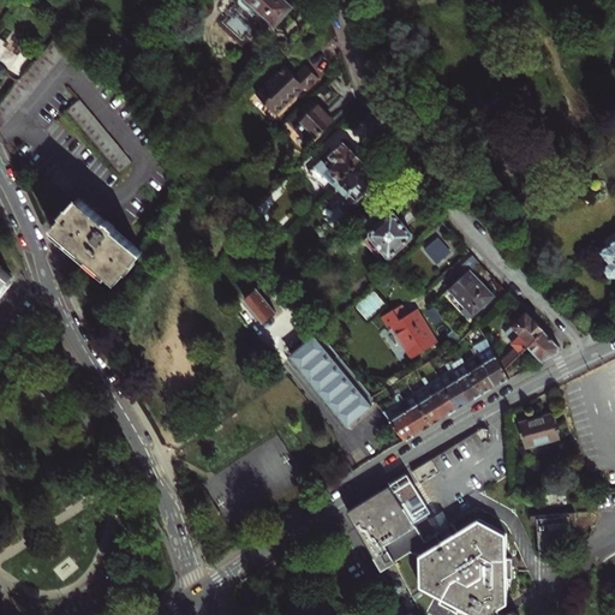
[(249,0),(276,25),(293,6),(286,0),(249,0)]
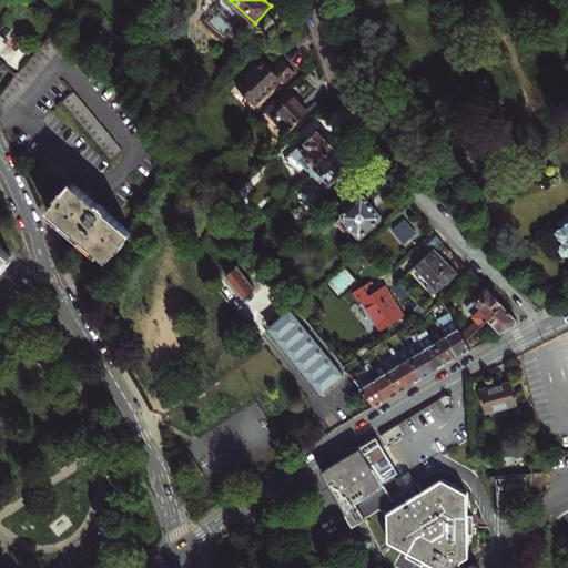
[(0,69),(2,67),(17,77),(31,59),(0,37),(0,69)]
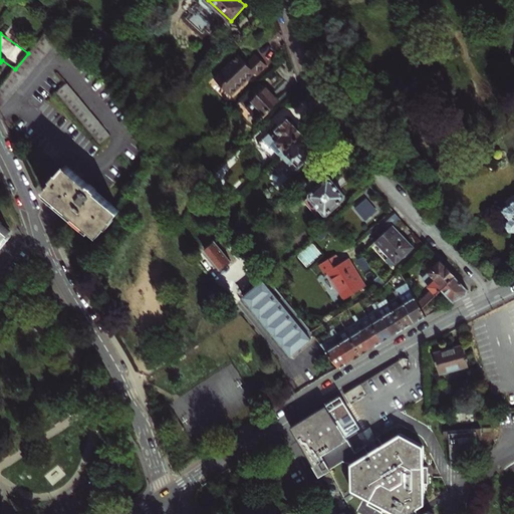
[(90,46),(80,36),(75,42),(84,52),(90,46)]
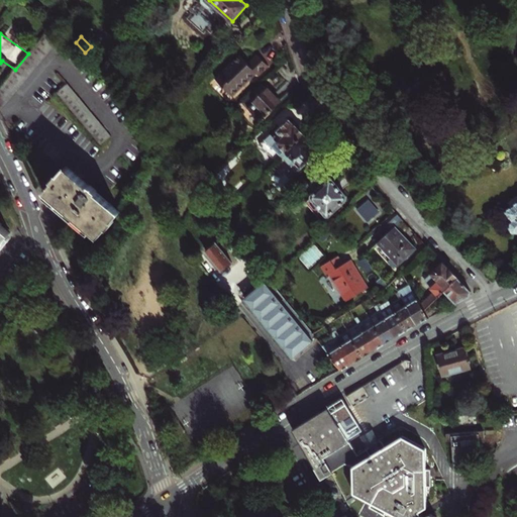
[(239,55),(215,78),(232,96),(256,73),(257,75),(268,66),(257,55),(247,64),(239,55)]
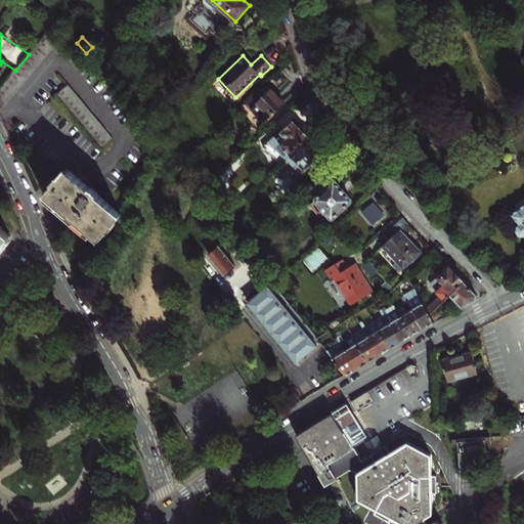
[(284,102),(266,83),(246,102),(263,122),(284,102)]
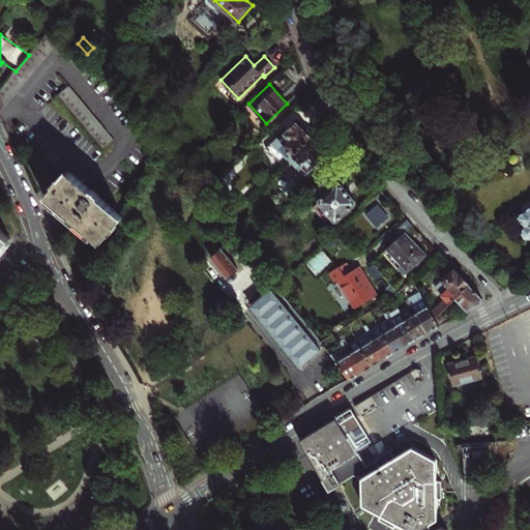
[(58,95),(104,148),(113,139),(69,86),(58,95)]
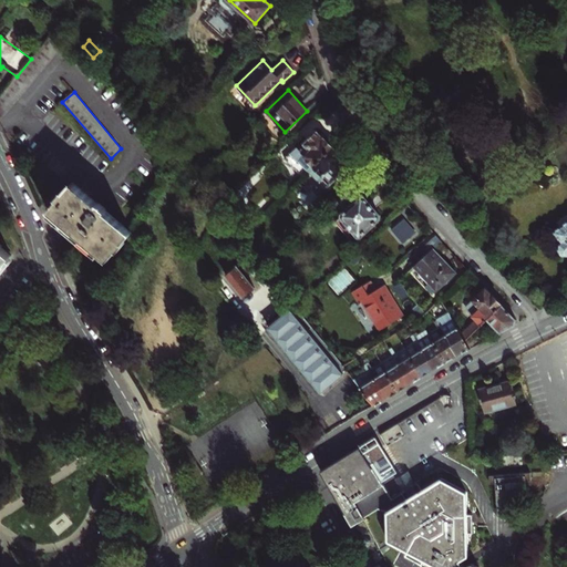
[(332,147),(316,130),(311,133),(313,135),(307,142),(305,140),(290,152),(308,171),(332,147)]
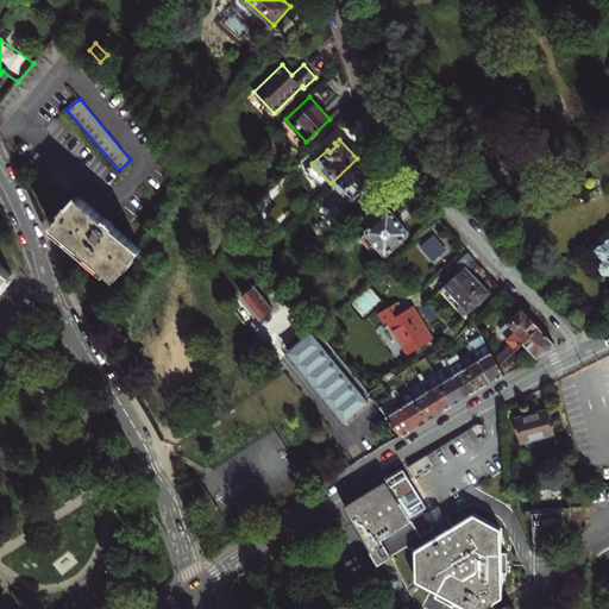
[(357,158),(331,183),(349,203),(362,192),(370,201),(384,188),(357,158)]
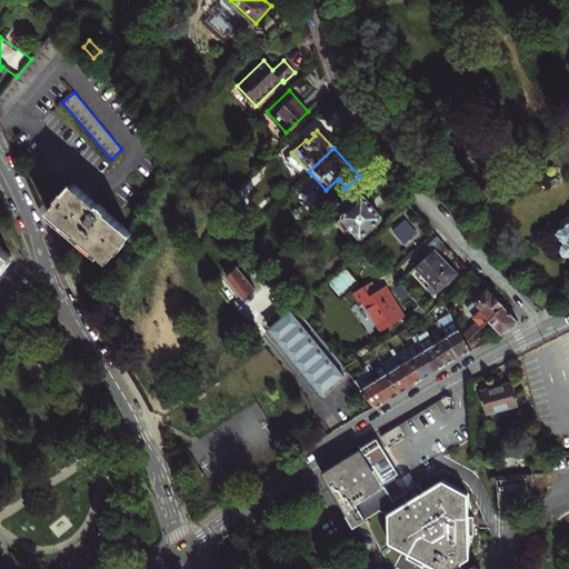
[(101,253),(109,260),(132,232),(73,182),(50,210),(52,211),(101,253)]
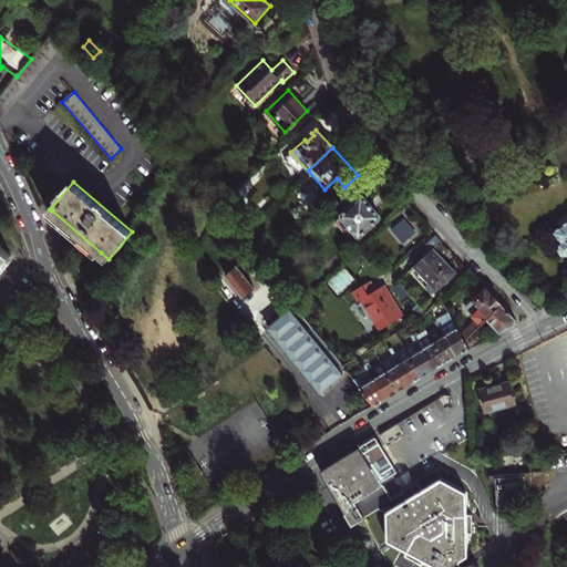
[(341,216),(358,236),(361,236),(363,239),(377,227),(374,224),(381,218),(381,215),(363,196),(361,196),(351,186),(339,197),(341,199),(334,206),(341,214),(341,216)]
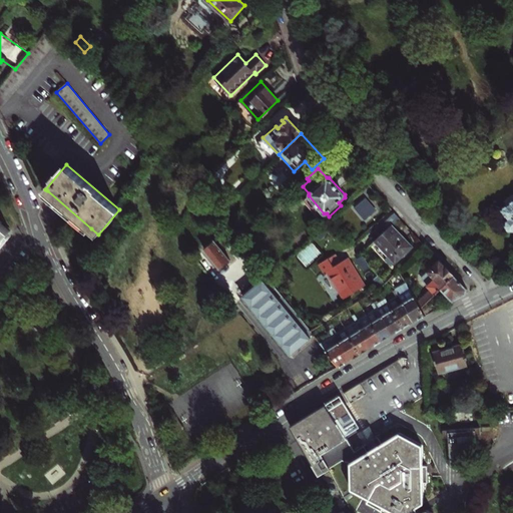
[(212,184),(207,178),(196,188),(202,193),(212,184)]
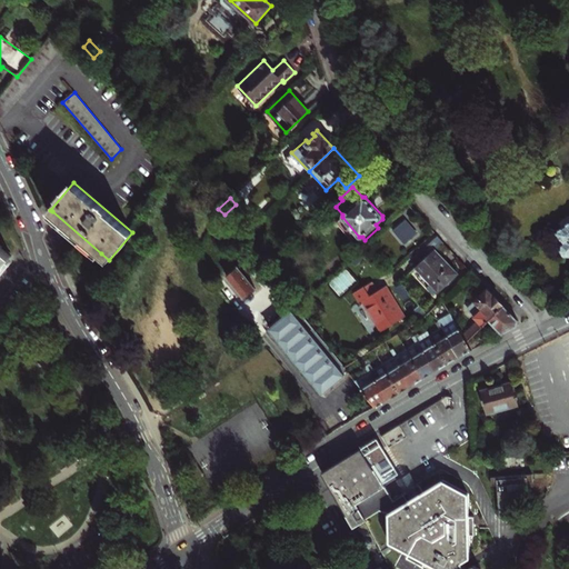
[(402,221),(402,222),(411,216),(406,210),(389,225),(393,230),(402,221)]
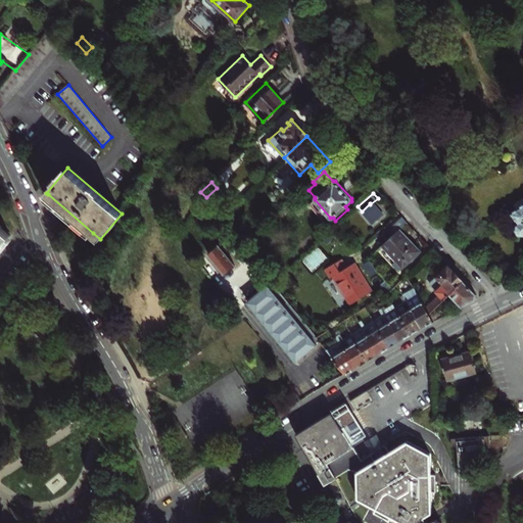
[(93,233),(48,194),(46,196),(53,202),(52,204),(57,209),(61,214),(63,211),(91,235),(93,233)]
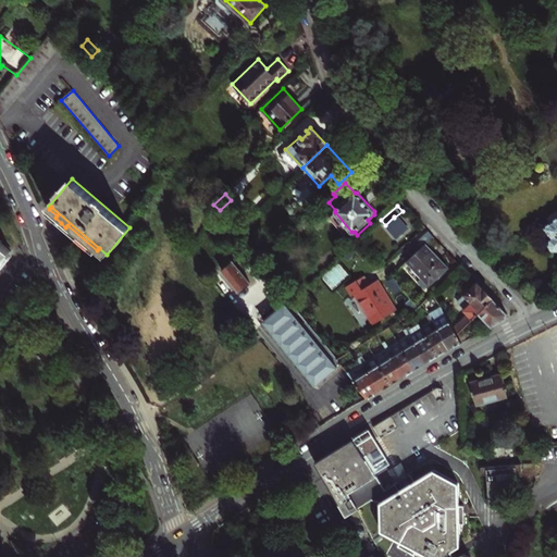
[(351,232),(335,212),(329,219),(345,237),(351,232)]
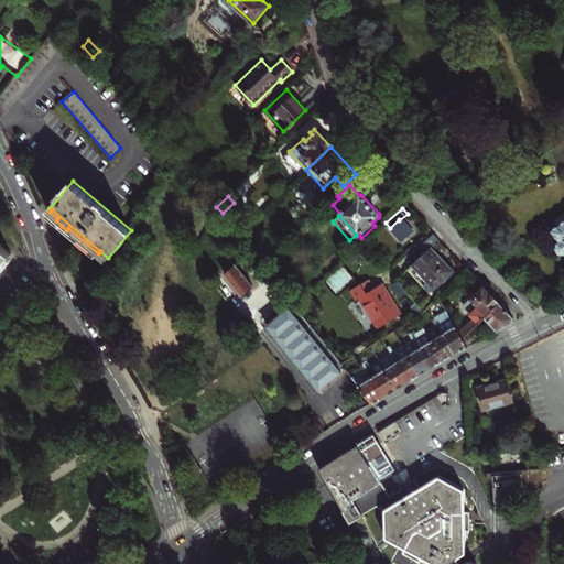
[(399,220),(399,219),(390,228),(401,241),(413,231),(408,225),(405,227),(399,220)]
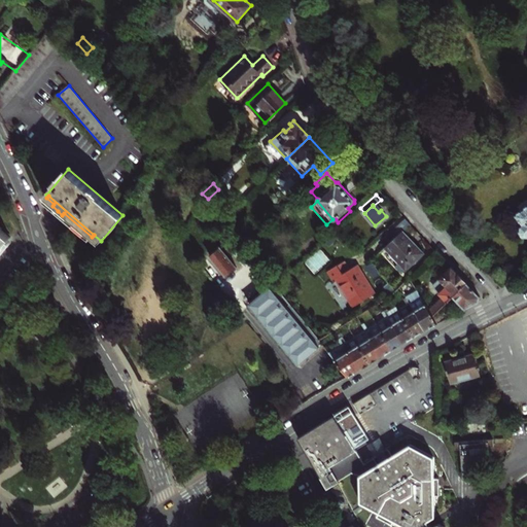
[(526,206),(515,215),(522,225),(519,227),(519,233),(523,237),(526,237),(526,206)]
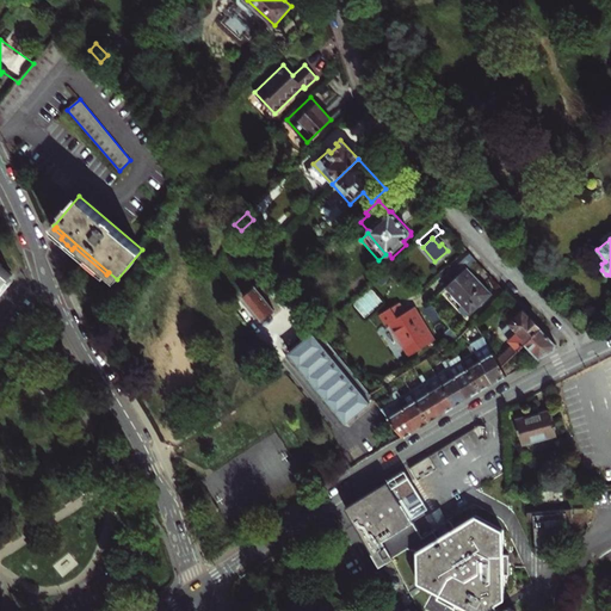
[(463,272),(467,269),(476,260),(470,254),(457,266),(463,272)]
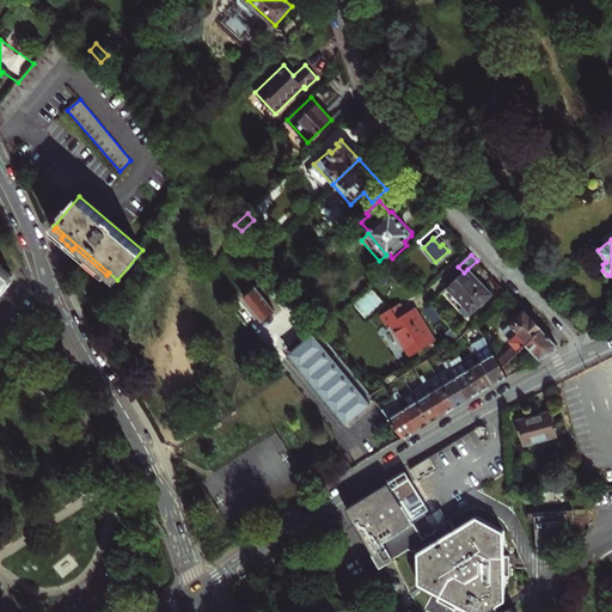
[(293,264),(287,257),(273,270),(280,277),(293,264)]
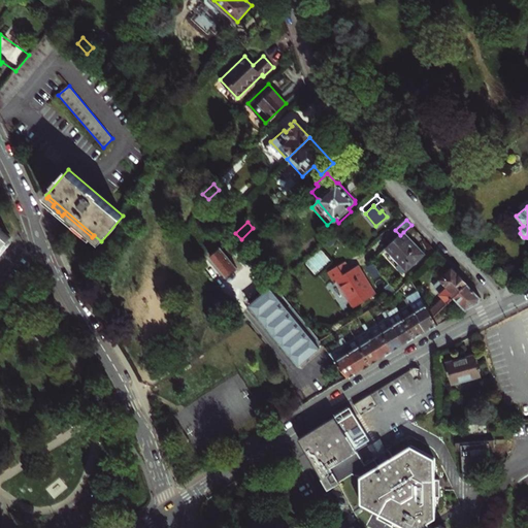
[(0,250),(10,238),(0,229),(0,250)]
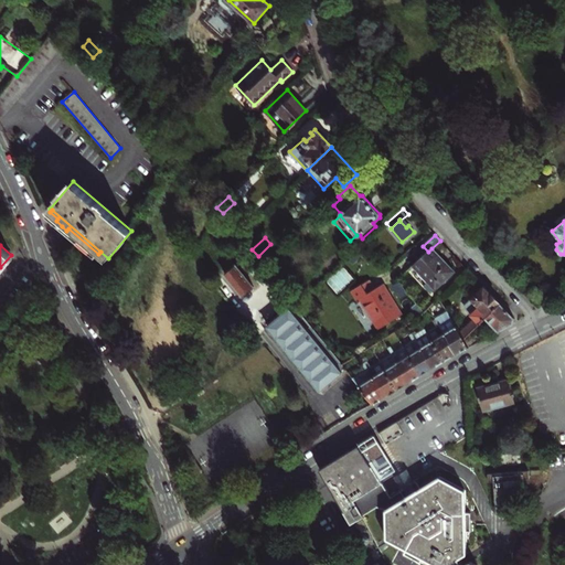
[(455,272),(432,248),(428,252),(413,266),(419,273),(415,276),(430,294),(455,272)]
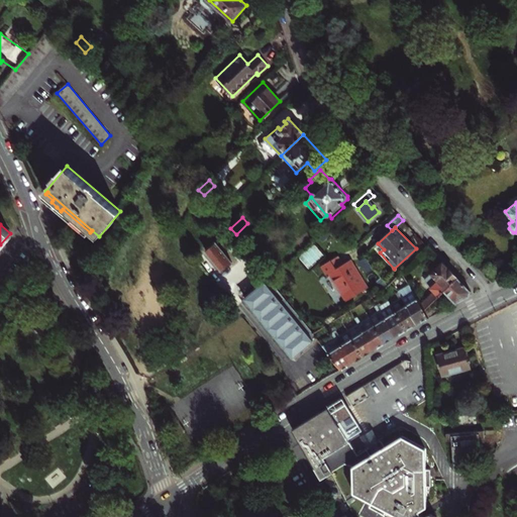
[(204,250),(220,271),(230,263),(220,248),(228,242),(224,236),(216,243),(215,241),(204,250)]
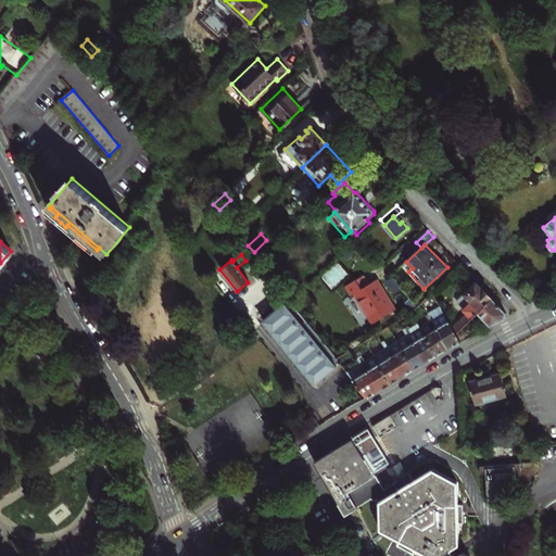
[(460,265),(449,277),(454,282),(466,272),(460,265)]
